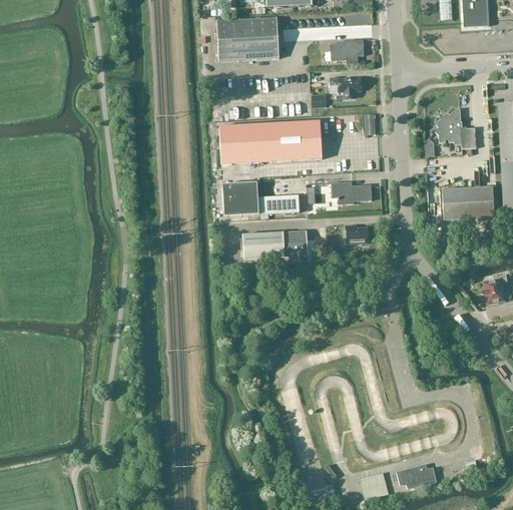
[(438,0),(440,19),(452,19),(450,0),(438,0)]
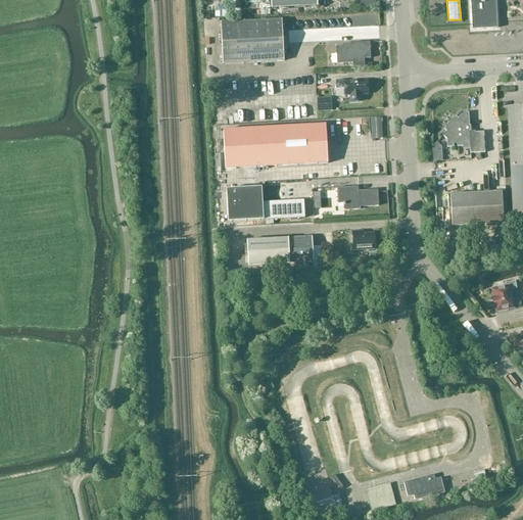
[(470,0),(472,28),(498,26),(496,0),(470,0)]
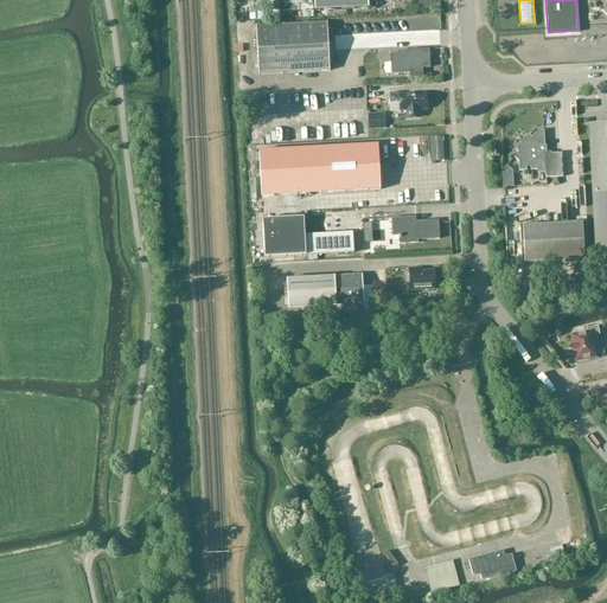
[(264,18),(263,4),(249,4),(250,18),(264,18)]
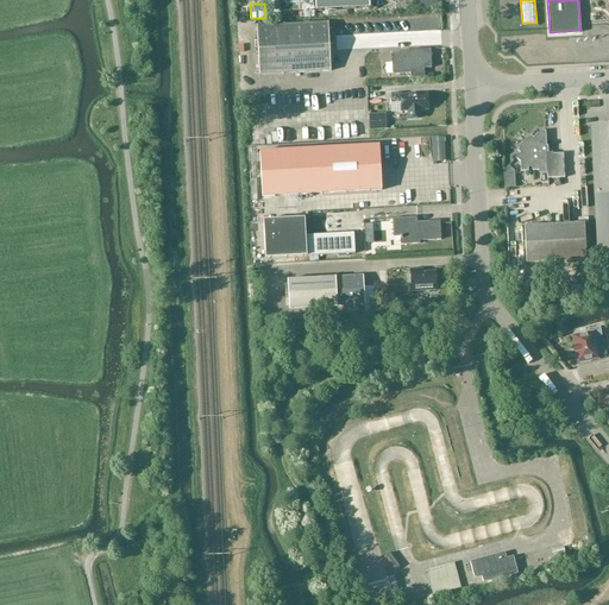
[(265,7),(269,17),(276,14),(272,4),(265,7)]
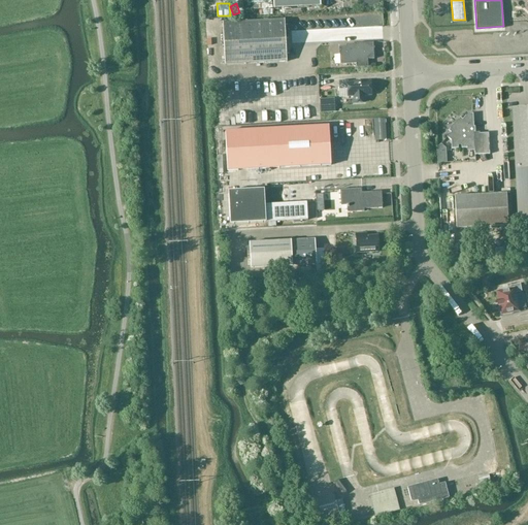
[(287,59),(285,18),(223,21),(225,62),(287,59)]
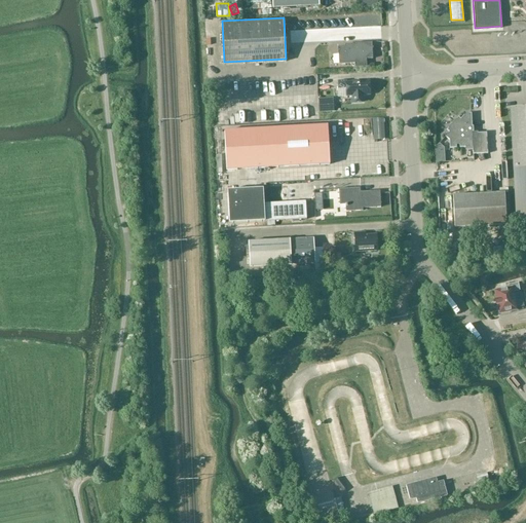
[(514,28),(497,28),(497,38),(514,37),(514,28)]
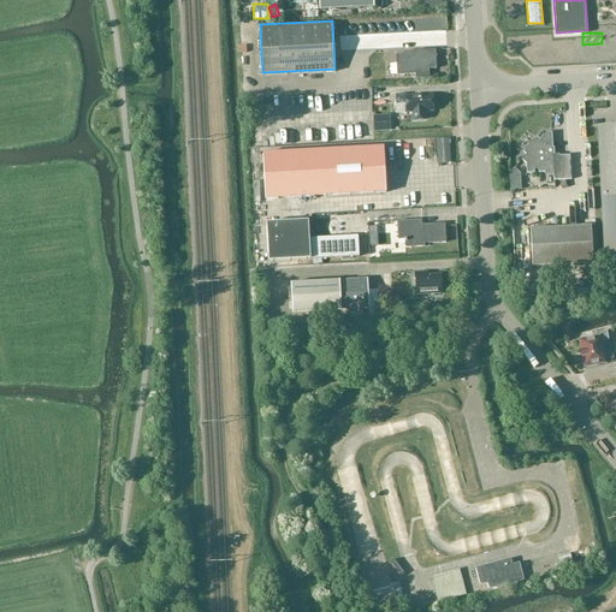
[(404,53),(396,53),(397,73),(416,73),(416,77),(430,77),(430,69),(437,67),(436,49),(415,49),(415,54),(404,54),(404,53)]
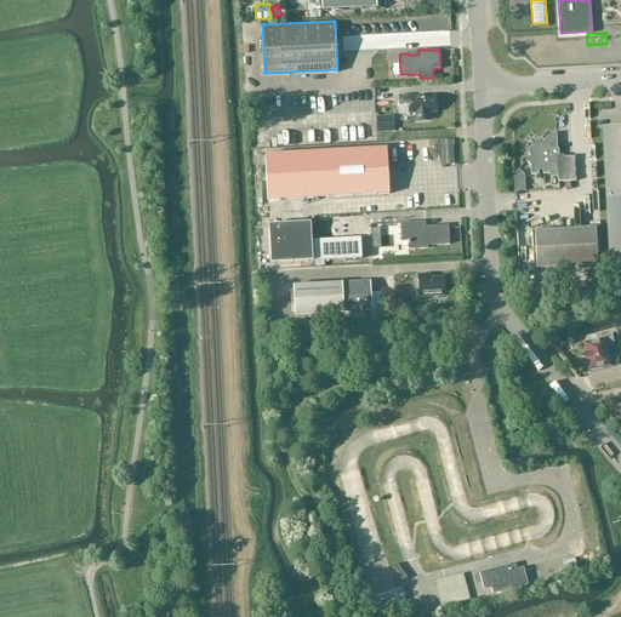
[(409,92),(399,92),(399,103),(400,112),(410,110),(416,110),(417,119),(428,118),(428,109),(437,109),(436,93),(410,95),(409,92)]
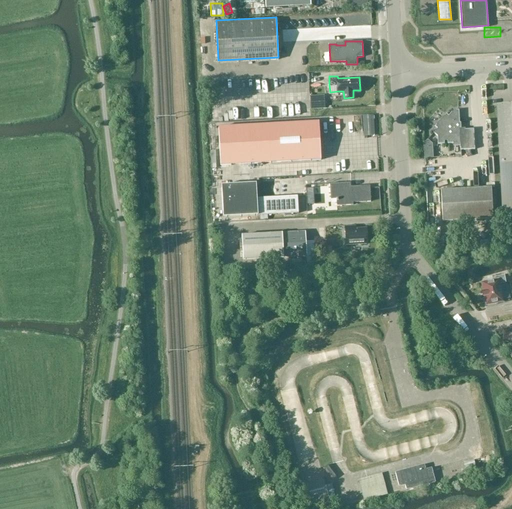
[(311,104),(321,104),(320,84),(310,85),(311,104)]
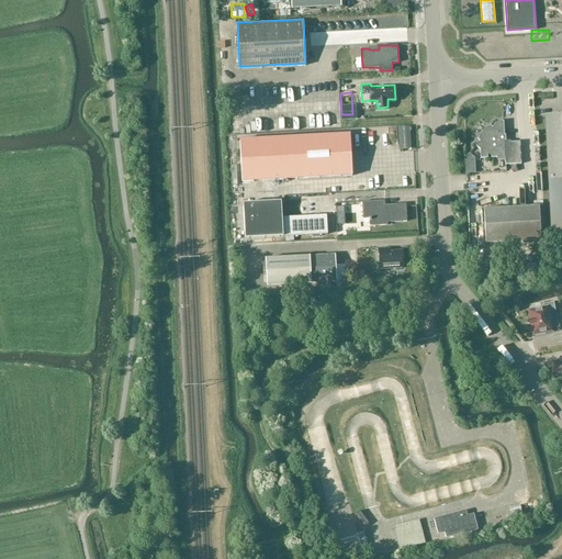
[(561,111),(546,113),(551,233),(561,232),(561,111)]
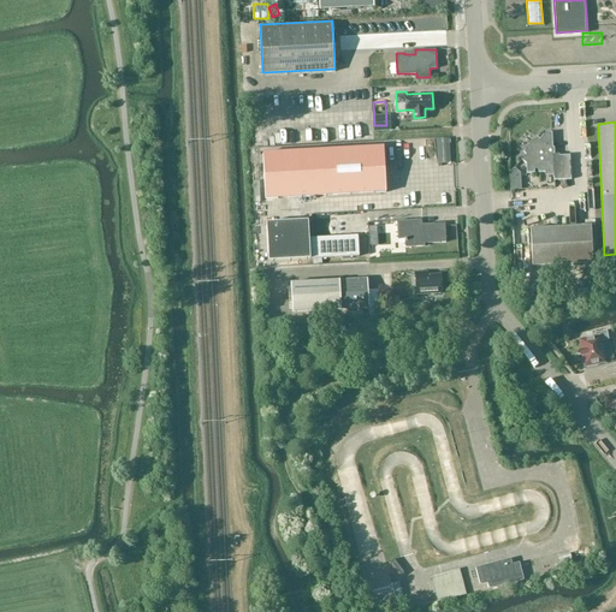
[(555,172),(554,154),(552,153),(554,153),(552,130),(545,130),(540,136),(537,134),(523,149),(526,152),(521,156),(526,161),(527,171),(545,170),(545,172),(552,172),(555,172)]
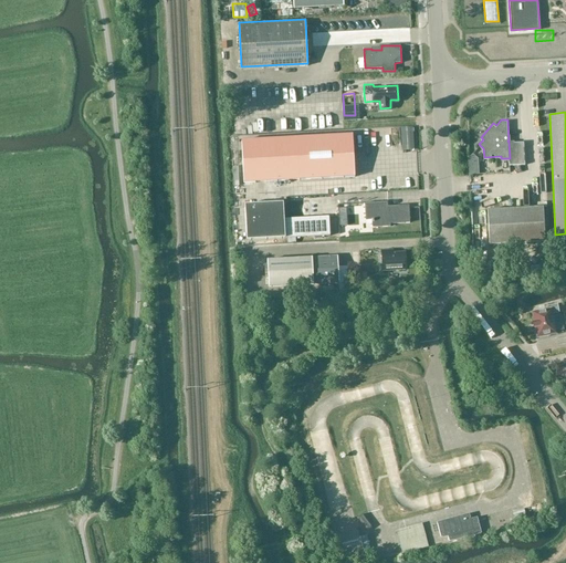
[(413,147),(412,124),(400,125),(401,147),(413,147)]
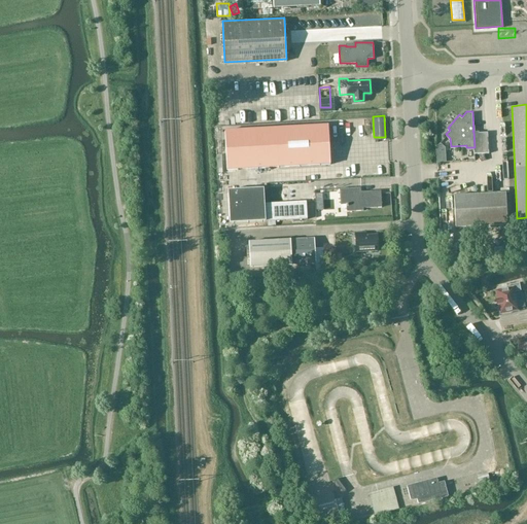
[(227,168),(330,163),(328,124),(225,129),(227,168)]
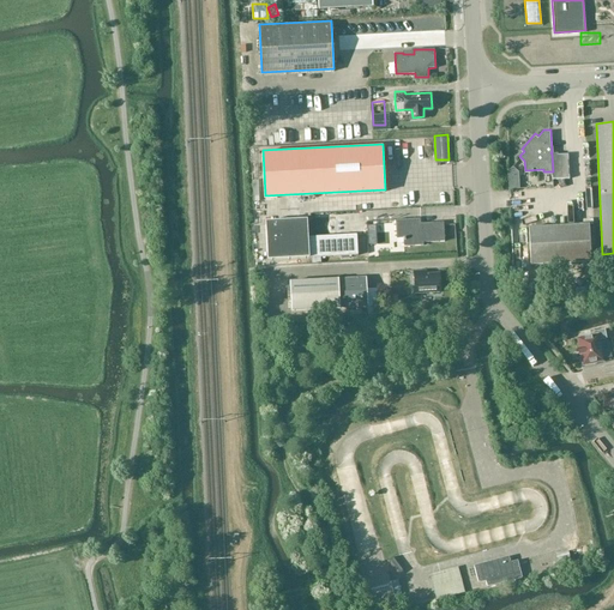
[(554,155),(552,153),(553,171),(551,171),(551,177),(569,176),(566,152),(555,153),(554,155)]
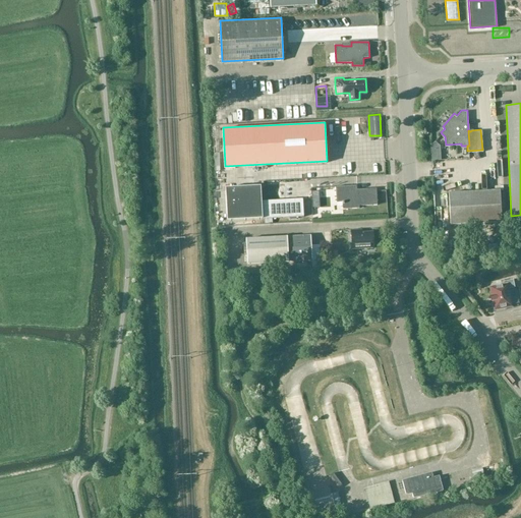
[(359,204),(378,203),(377,186),(353,187),(352,183),(336,184),(337,200),(343,200),(343,207),(359,207),(359,204)]
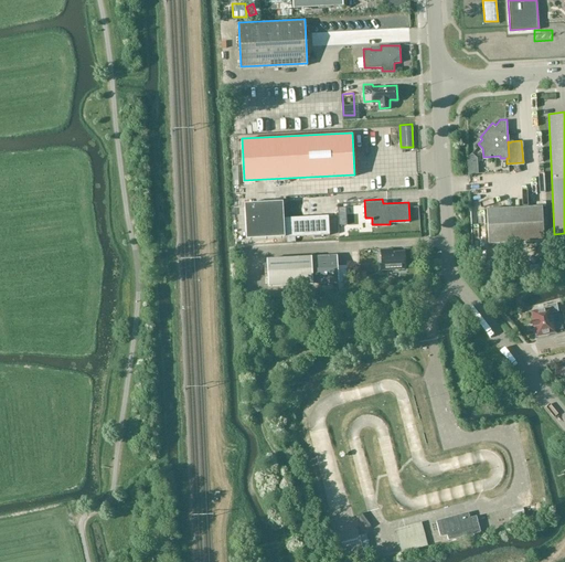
[(283,200),(245,202),(246,237),(284,235),(329,233),(328,214),(283,216),(283,200)]
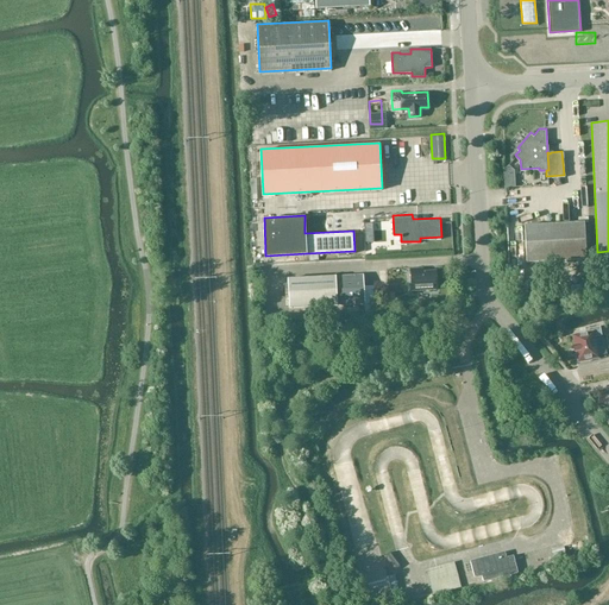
[(584,221),(578,221),(525,224),(527,260),(586,257),(584,221)]
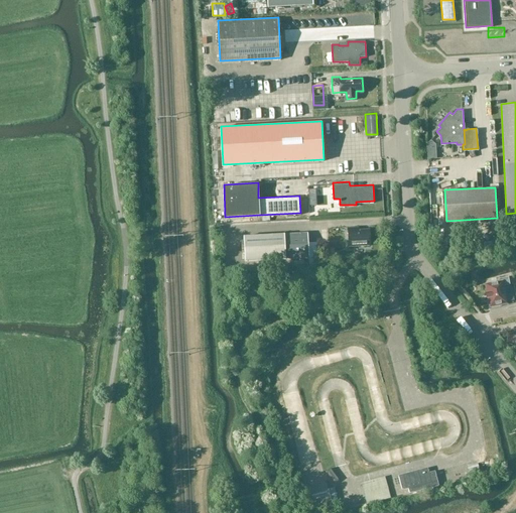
[(349,245),(370,244),(369,229),(356,229),(356,226),(348,227),(349,245)]
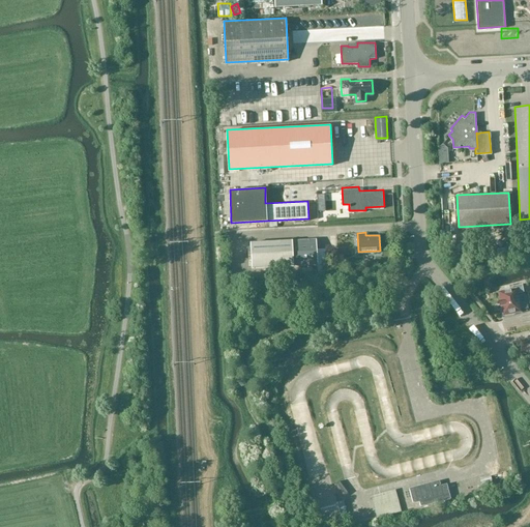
[(317,238),(251,241),(252,266),(318,263),(317,238)]
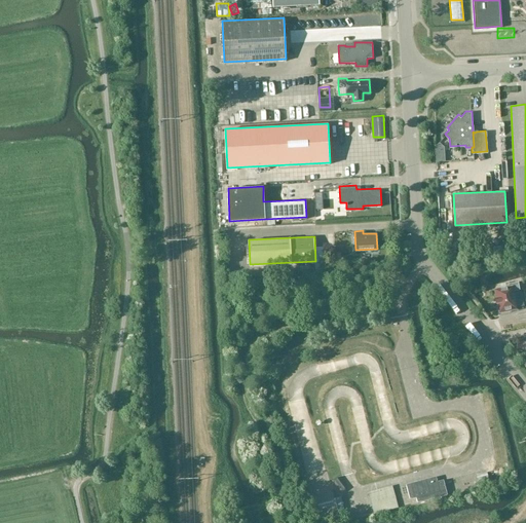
[(329,251),(329,259),(338,260),(338,251),(329,251)]
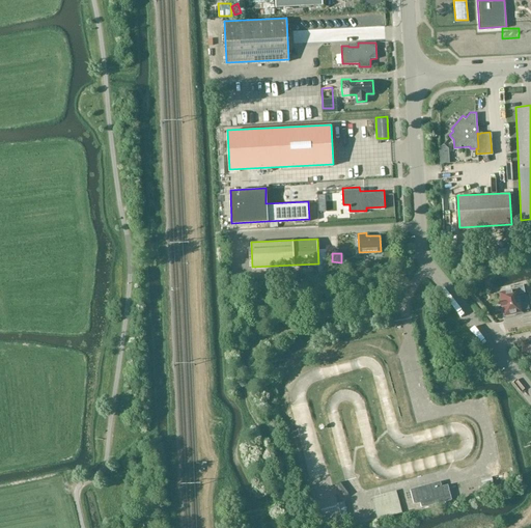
[(504,313),(522,310),(518,293),(525,292),(524,283),(513,285),(513,288),(500,292),(502,300),(500,301),(501,305),(503,305),(504,313)]
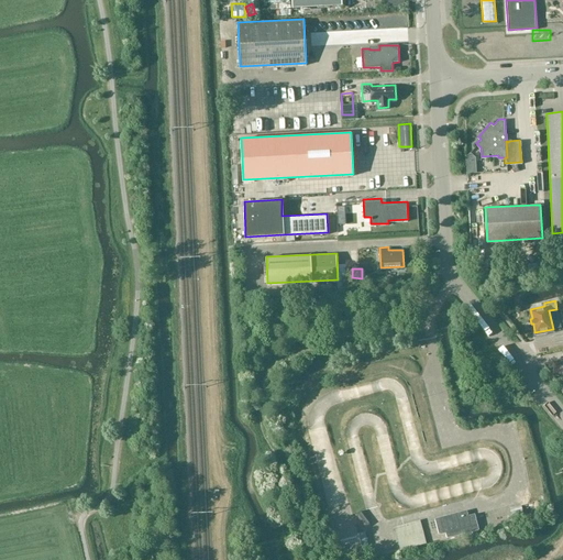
[(474,512),(466,508),(434,517),(439,533),(445,531),(446,537),(478,528),(474,512)]
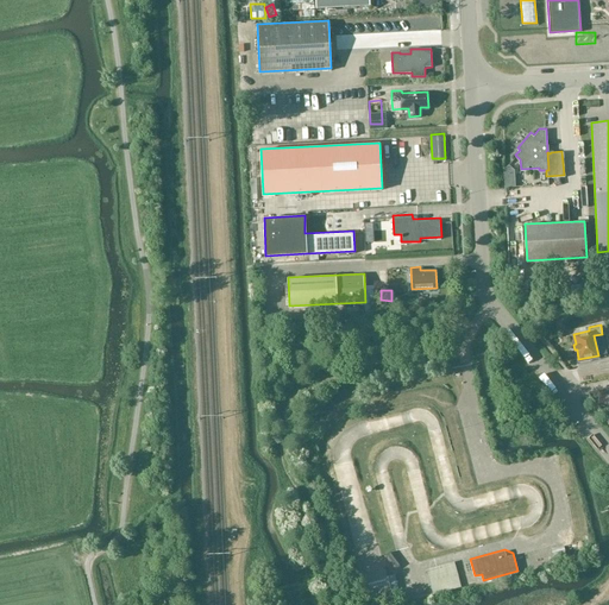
[(391,568),(397,565),(388,552),(383,554),(391,568)]
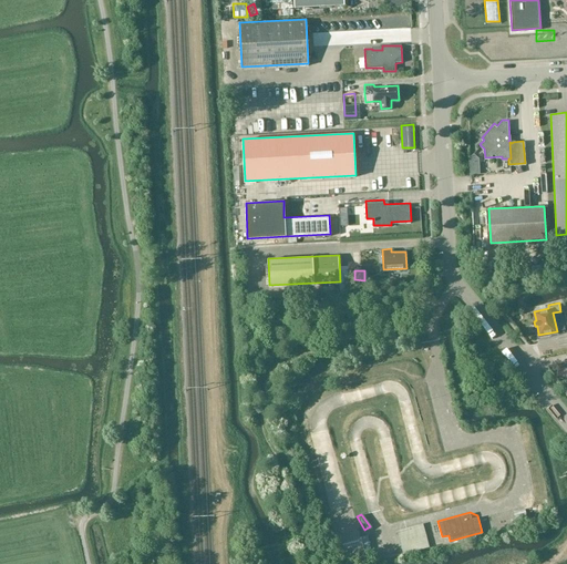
[(397,529),(403,552),(429,545),(423,521),(397,529)]
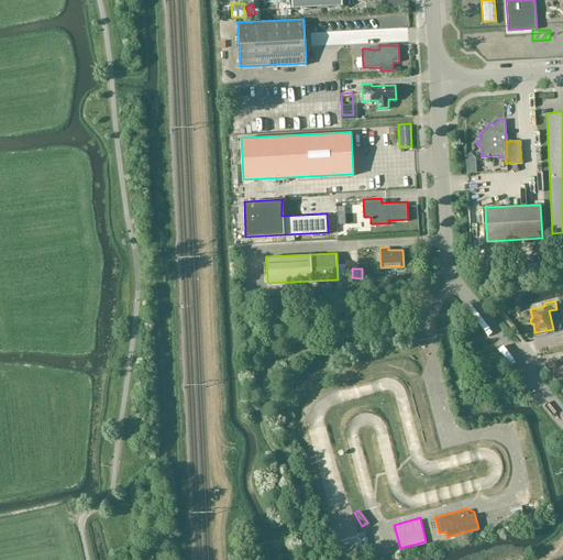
[(362,545),(368,544),(364,529),(359,531),(362,545)]
